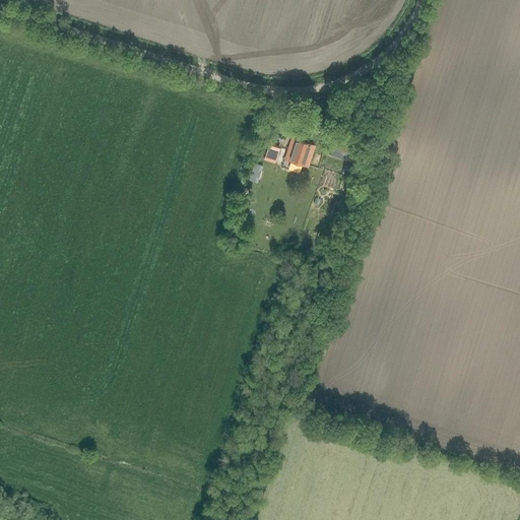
[(315,145),(296,139),(294,148),(289,147),(285,159),(308,167),(315,145)]
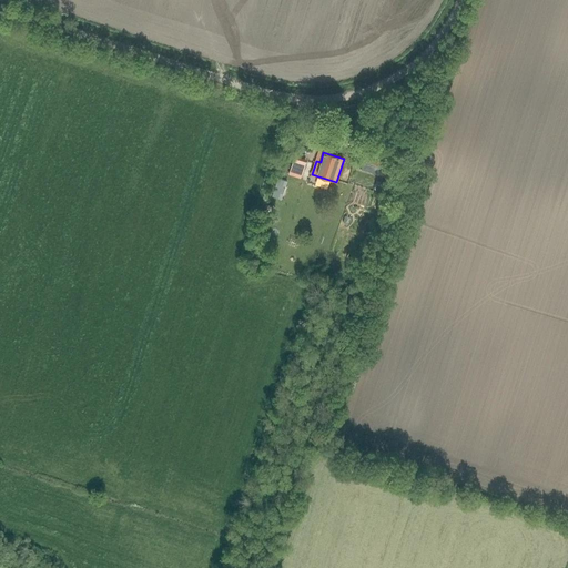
[(290,169),(302,172),(305,162),(305,160),(298,156),(294,155),(290,169)]
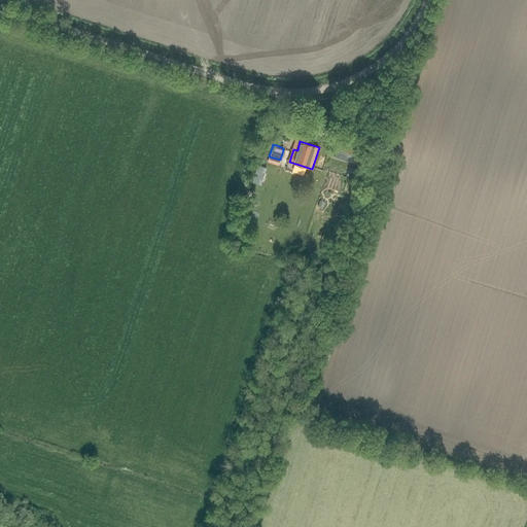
[(352,161),(355,148),(340,144),(337,156),(352,161)]
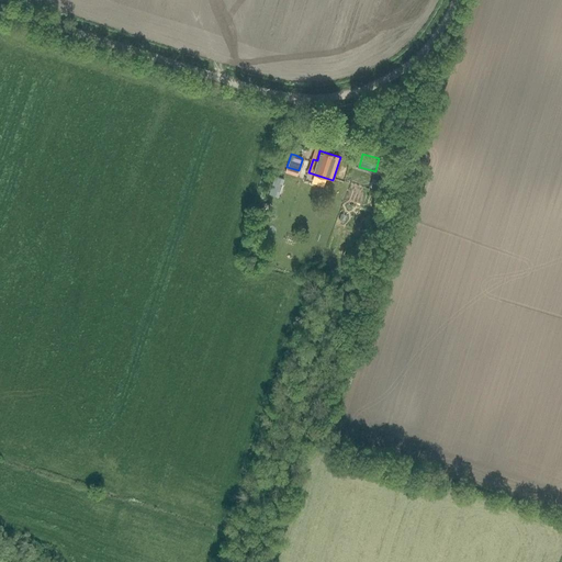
[(278,198),(284,179),(276,176),(269,194),(278,198)]
